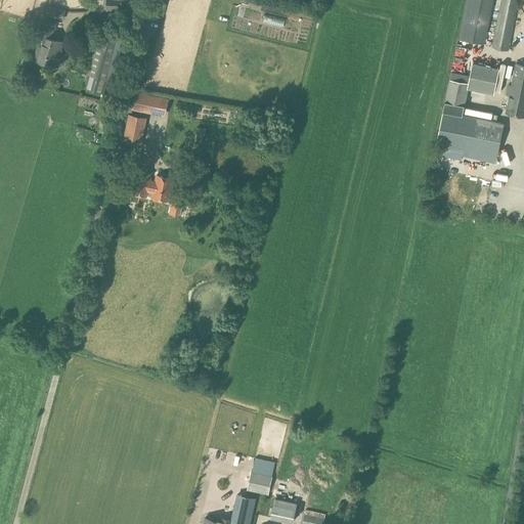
[(106,0),(106,12),(135,12),(135,0),(106,0)]
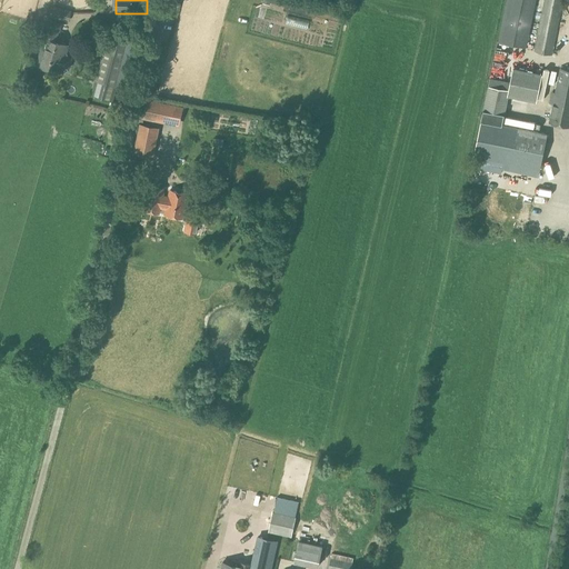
[(533,0),(508,0),(500,42),(525,47),(533,0)]
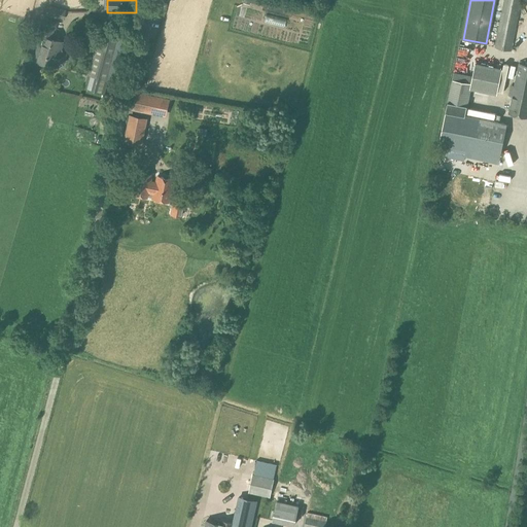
[(521,8),(522,0),(503,0),(494,47),(512,50),(521,8)]
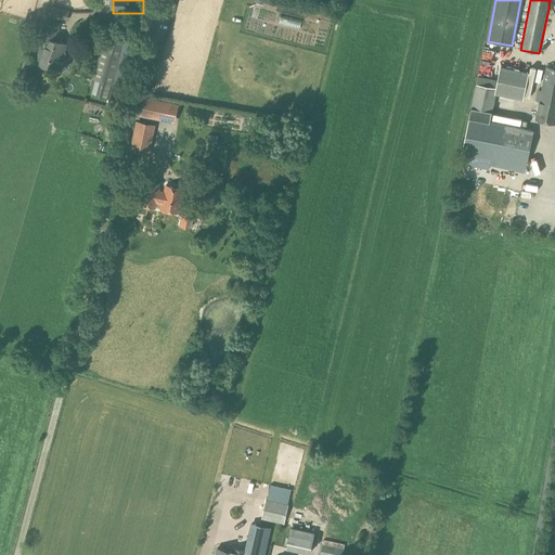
[(69,11),(51,5),(48,16),(66,22),(69,11)]
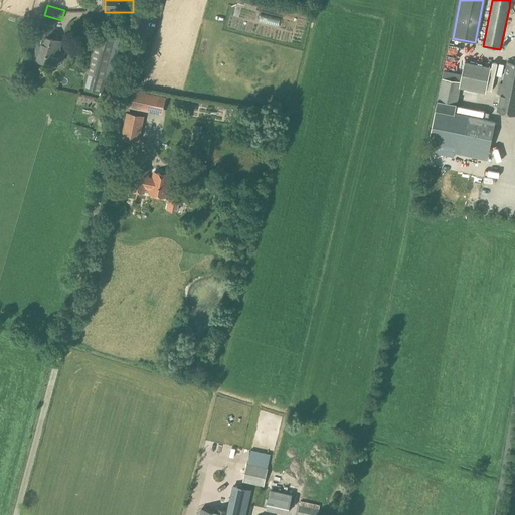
[(50,38),(52,27),(54,28),(55,21),(43,18),(42,25),(40,36),(44,37),(38,60),(55,64),(56,60),(62,62),(64,52),(57,50),(60,40),(50,38)]
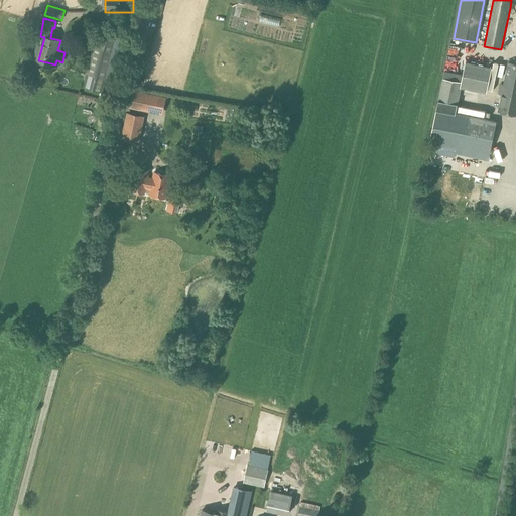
[(97,34),(83,87),(102,93),(116,40),(97,34)]
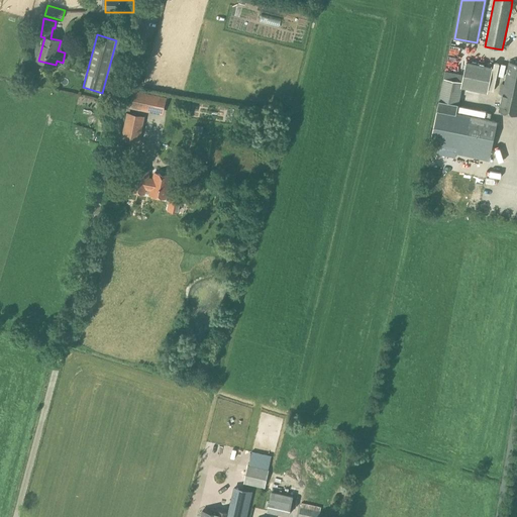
[(492,68),(466,62),(461,81),(444,77),(429,142),(458,148),(457,154),(478,158),(479,152),(491,154),(497,120),(456,113),(461,88),(487,93),(492,68)]
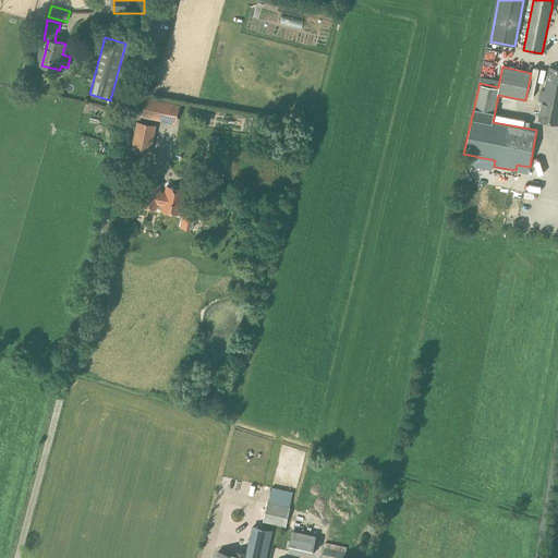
[(537,121),(557,124),(557,68),(548,67),(537,121)]
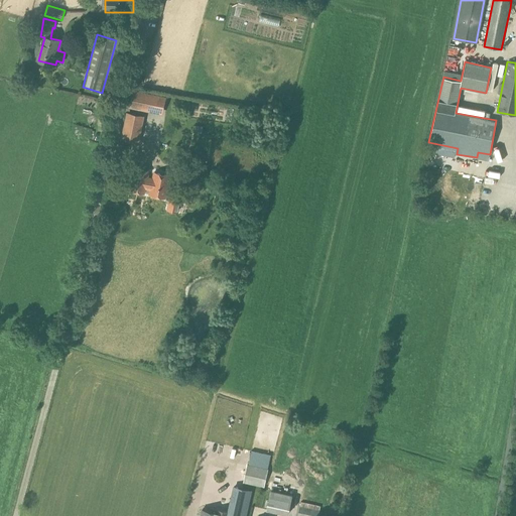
[(165,99),(133,92),(130,106),(150,110),(150,108),(162,110),(165,99)]
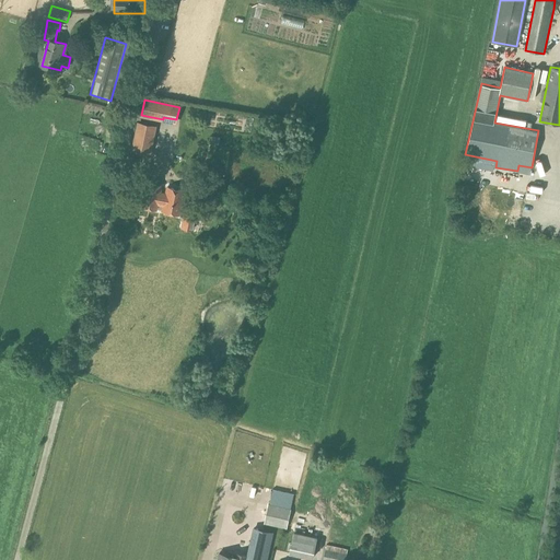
[(98,132),(102,121),(96,120),(93,131),(98,132)]
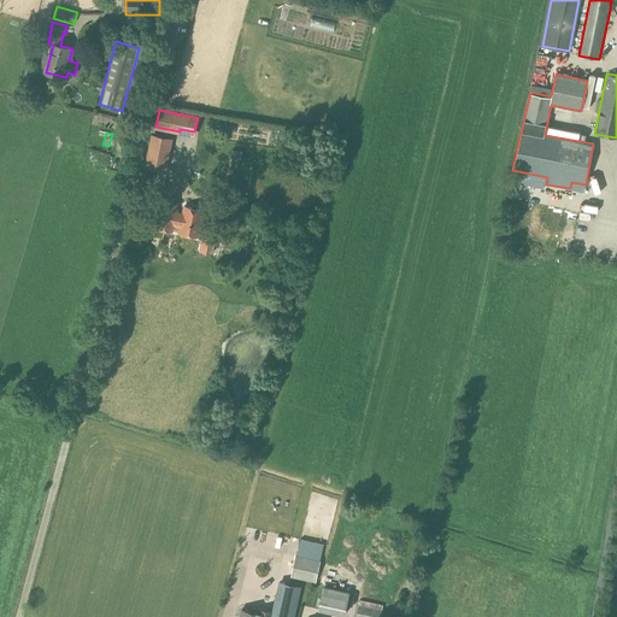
[(170,140),(154,136),(147,165),(164,169),(170,140)]
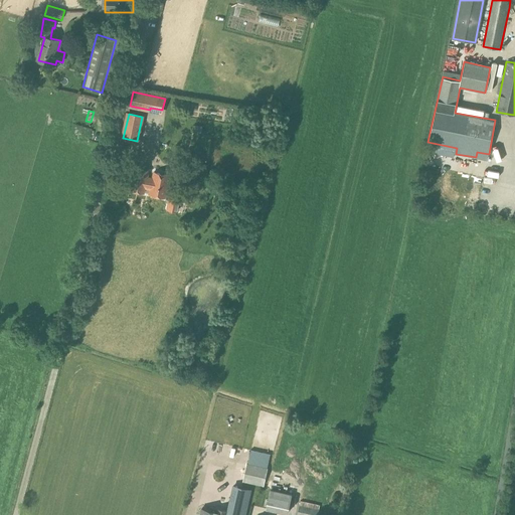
[(178,210),(182,191),(168,188),(171,176),(154,172),(152,181),(147,180),(149,171),(135,168),(131,189),(145,192),(146,188),(150,189),(149,194),(170,198),(168,208),(178,210)]
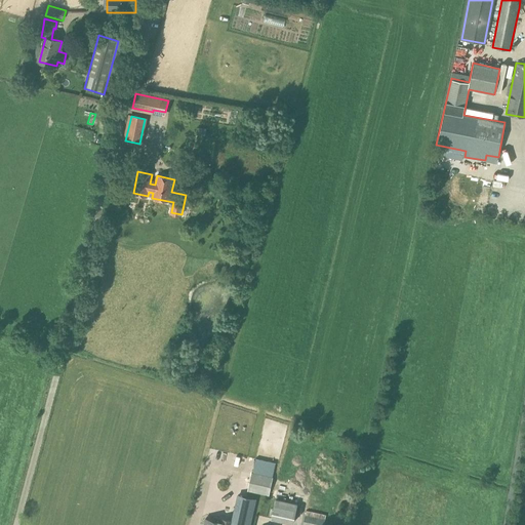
[(453,188),(470,192),(471,186),(455,182),(453,188)]
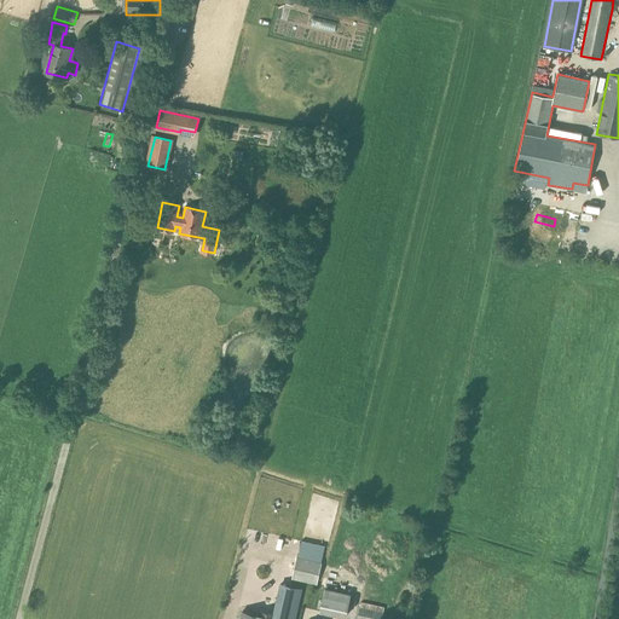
[(275,530),(265,545),(278,554),(289,539),(275,530)]
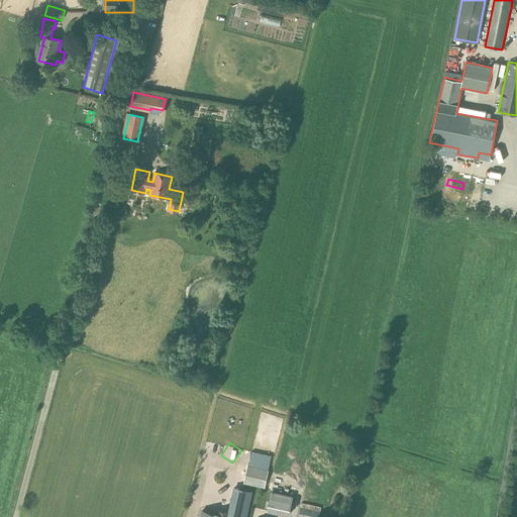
[(243,484),(265,489),(269,470),(247,466),(243,484)]
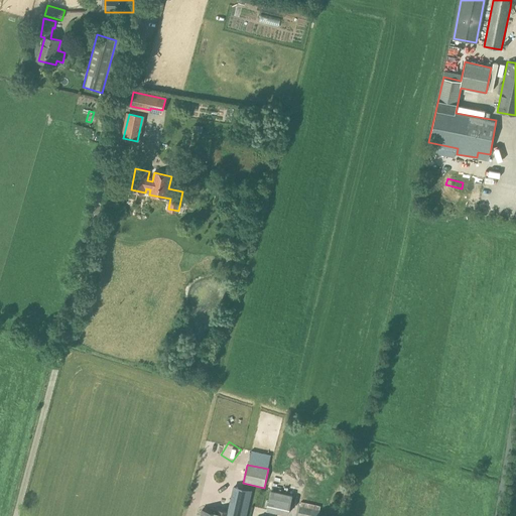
[(246,515),(252,490),(234,486),(229,512),(227,515),(246,515)]
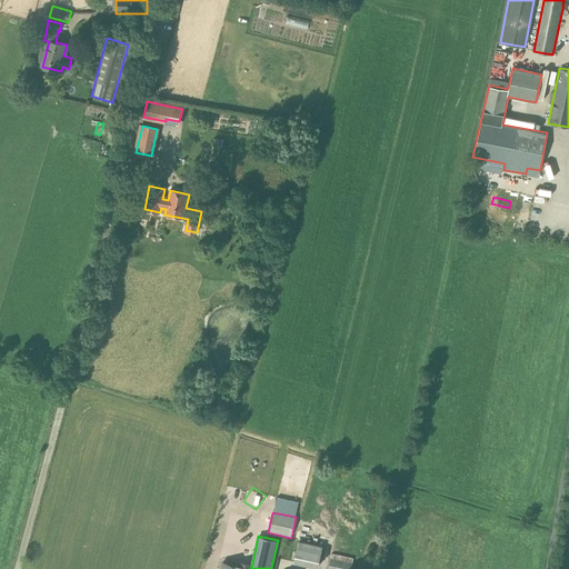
[(318,568),(323,546),(300,540),(293,562),(318,568)]
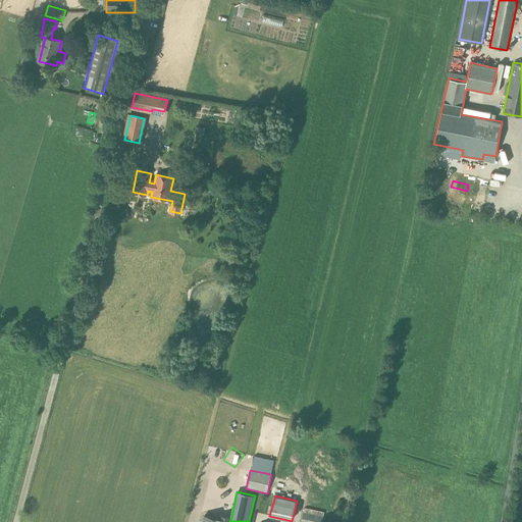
[(302,521),(322,521),(325,512),(305,507),(302,521)]
